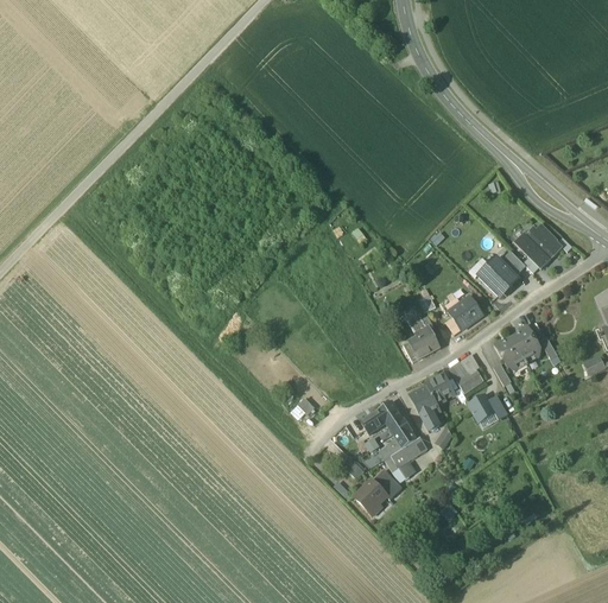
[(514,241),(529,256),(539,266),(540,268),(550,259),(550,258),(549,256),(552,253),(555,254),(563,246),(557,240),(558,240),(540,223),(536,228),(533,224),(525,233),(524,232),(514,241)]
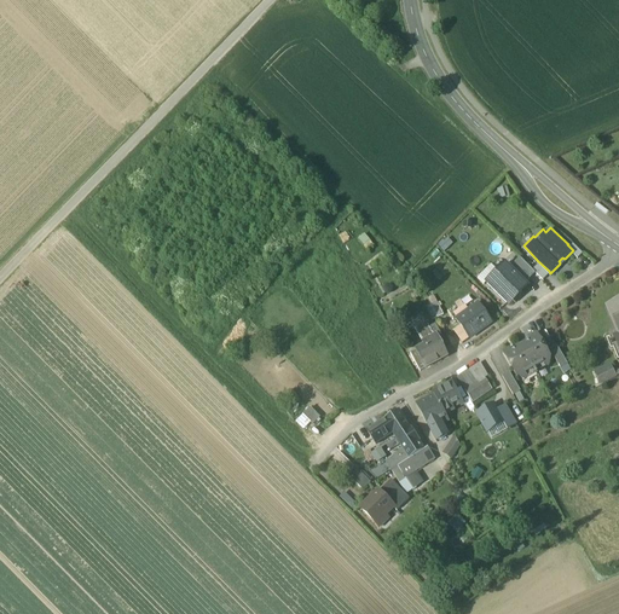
[(572,239),(568,244),(567,244),(573,250),(577,255),(583,250),(572,239)]
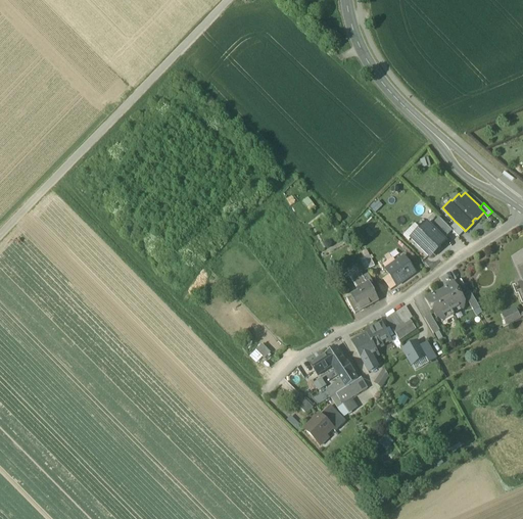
[(439,215),(430,224),(443,237),(453,228),(449,226),(439,215)]
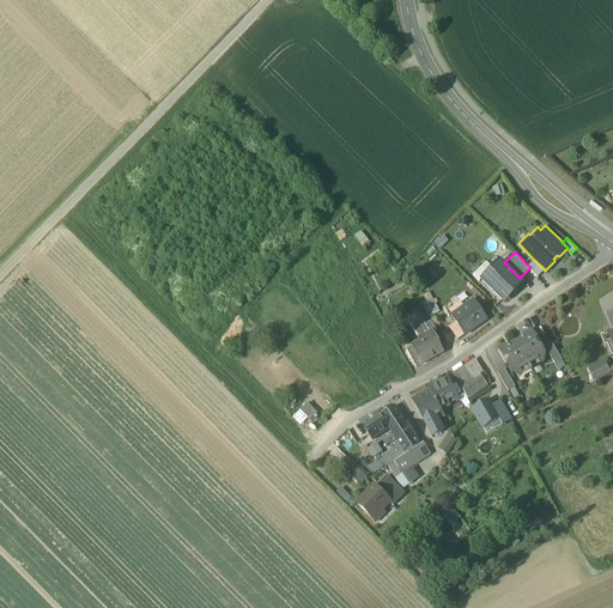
[(501,257),(481,277),(502,297),(507,292),(509,295),(517,286),(515,284),(521,278),(520,278),(504,262),(501,257)]
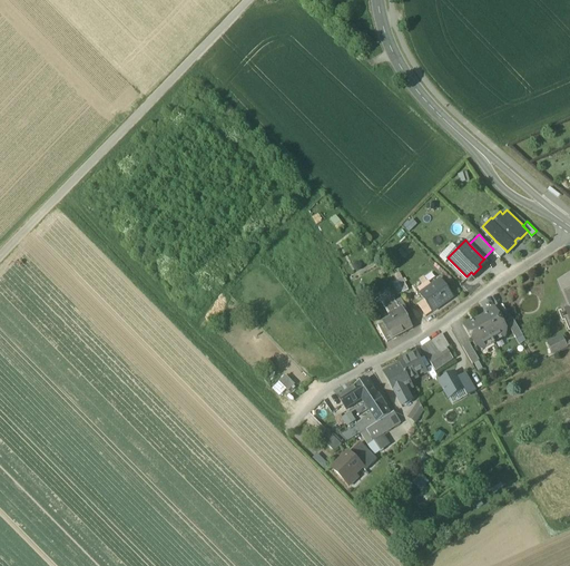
[(505,250),(495,241),(490,246),(493,249),(500,255),(505,250)]
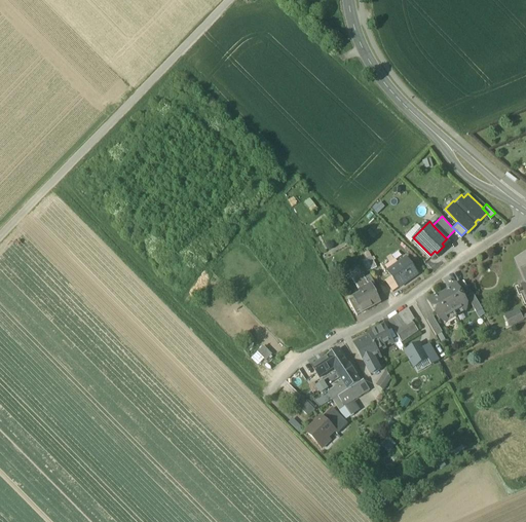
[(371,253),(366,256),(372,267),(376,264),(371,253)]
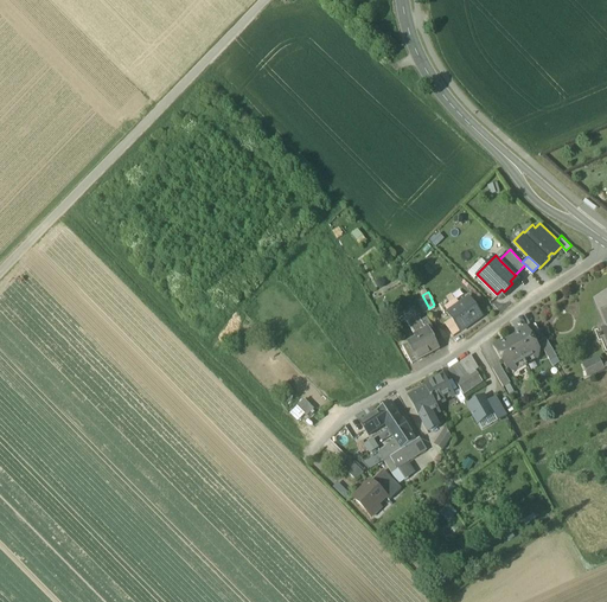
[(602,311),(606,307),(606,293),(596,298),(602,311)]
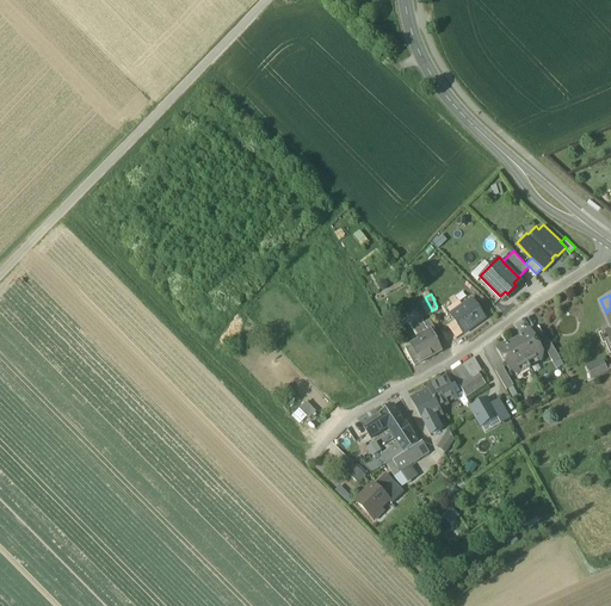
[(455,319),(463,331),(485,315),(473,296),(464,302),(452,310),(450,313),(455,319)]
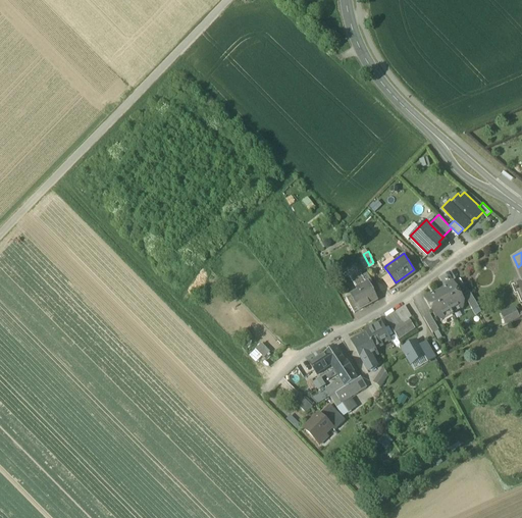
[(364,267),(369,265),(363,254),(358,256),(364,267)]
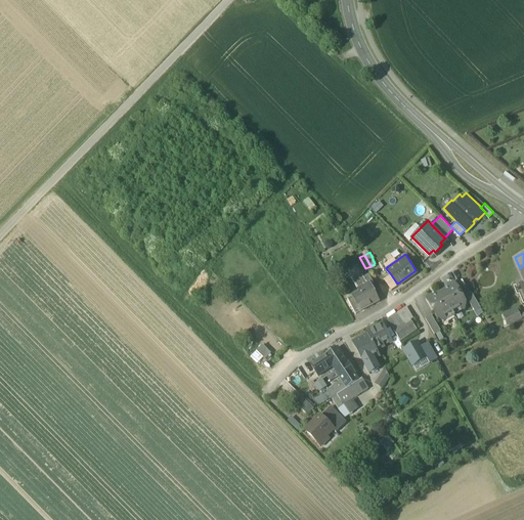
[(385,262),(388,266),(398,259),(395,255),(385,262)]
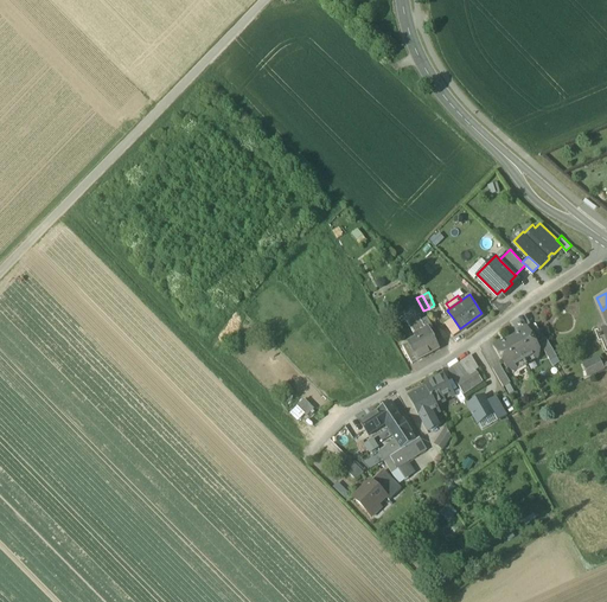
[(407,319),(414,332),(428,325),(429,326),(433,324),(427,315),(423,318),(420,312),(407,319)]
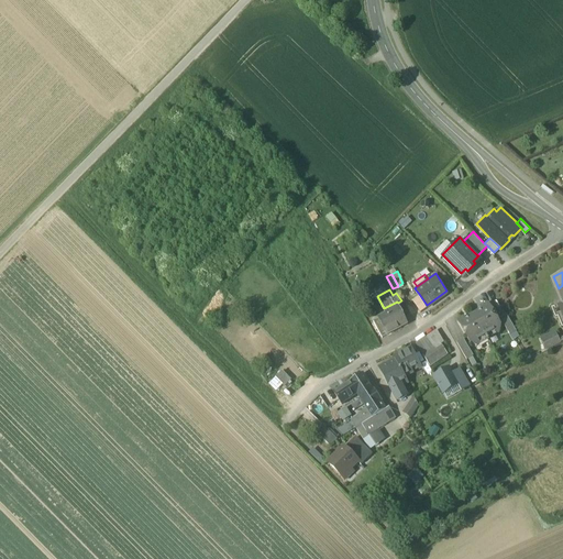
[(412,298),(421,309),(427,305),(419,294),(412,298)]
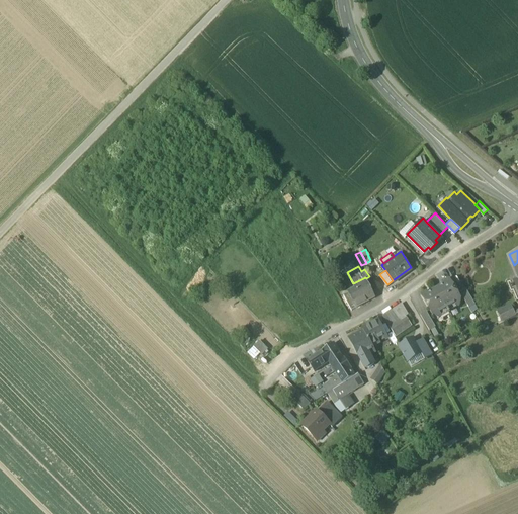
[(375,295),(366,278),(365,277),(353,283),(355,286),(348,290),(356,306),(375,295)]
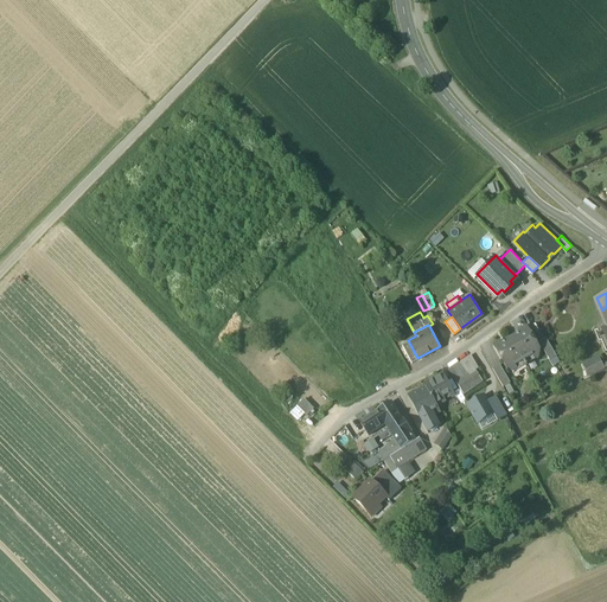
[(519,330),(510,334),(526,363),(528,362),(525,359),(535,354),(538,356),(541,348),(526,325),(518,328),(519,330)]
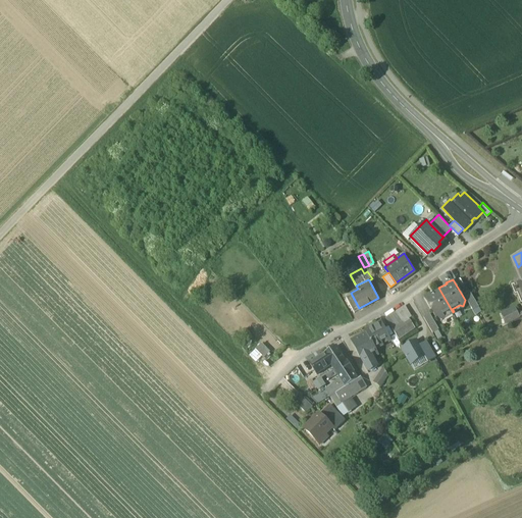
[(452,312),(453,312),(438,288),(431,293),(431,292),(424,296),(436,316),(442,318),(444,314),(451,310),(452,312)]
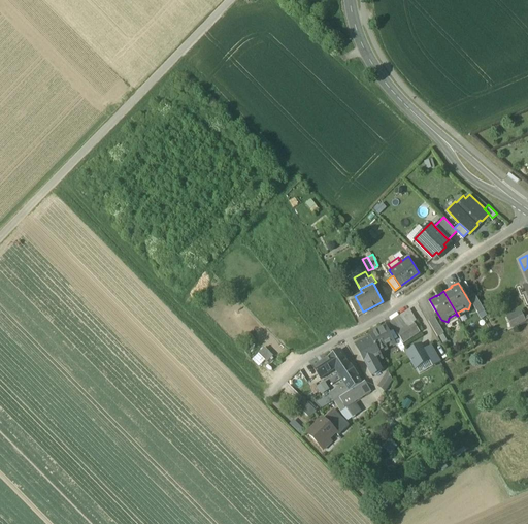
[(469,295),(479,312),(484,307),(474,292),(469,295)]
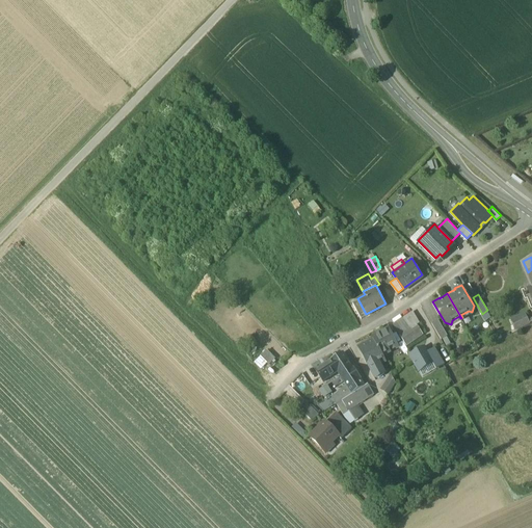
[(361,317),(366,314),(357,298),(352,301),(361,317)]
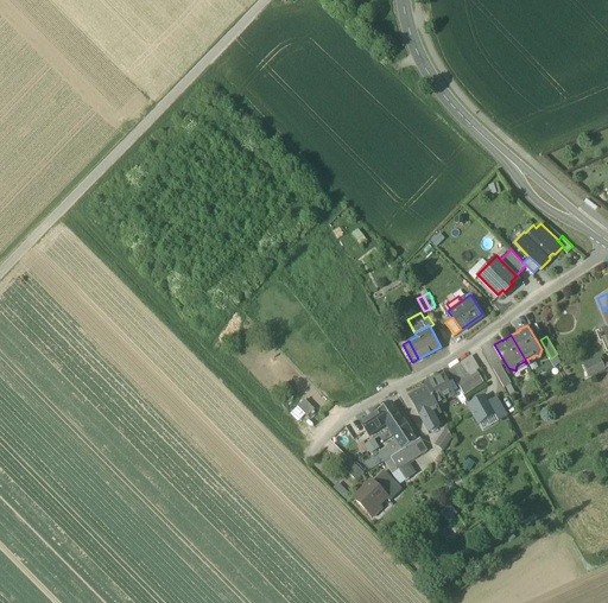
[(456,380),(464,392),(483,379),(476,368),(480,366),(472,353),(449,368),(457,380),(456,380)]
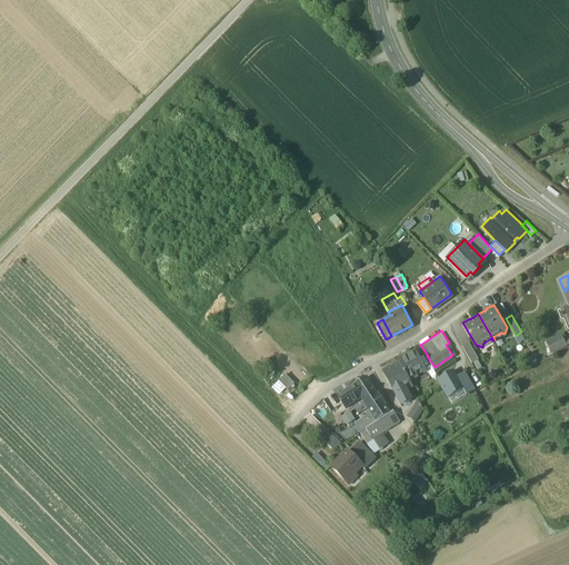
[(547,339),(551,350),(566,343),(561,333),(547,339)]
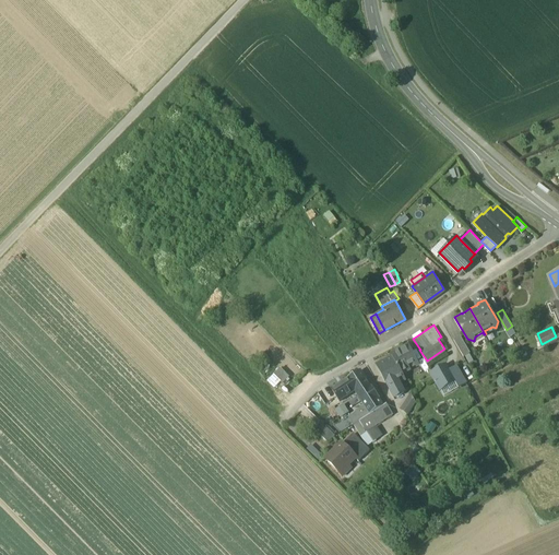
[(453,338),(463,354),(470,351),(460,333),(453,338)]
